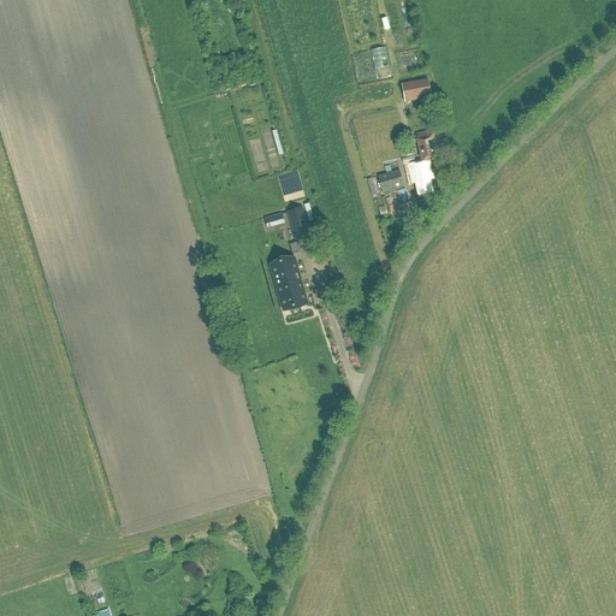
[(428,80),(402,86),(406,102),(432,96),(428,80)]
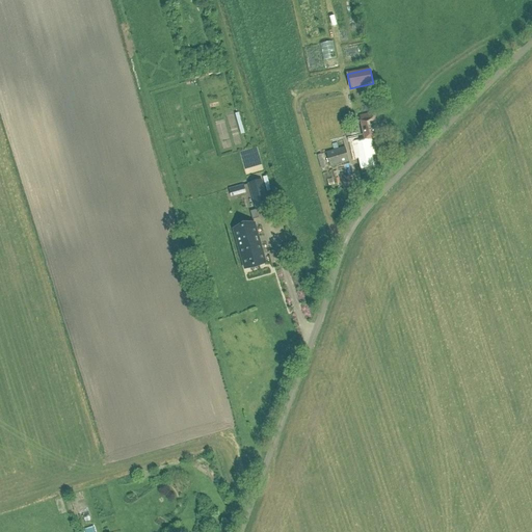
[(371,138),(379,136),(374,113),(360,117),(365,139),(350,142),(354,160),(357,159),(361,170),(374,167),(372,156),(375,155),(371,138)]
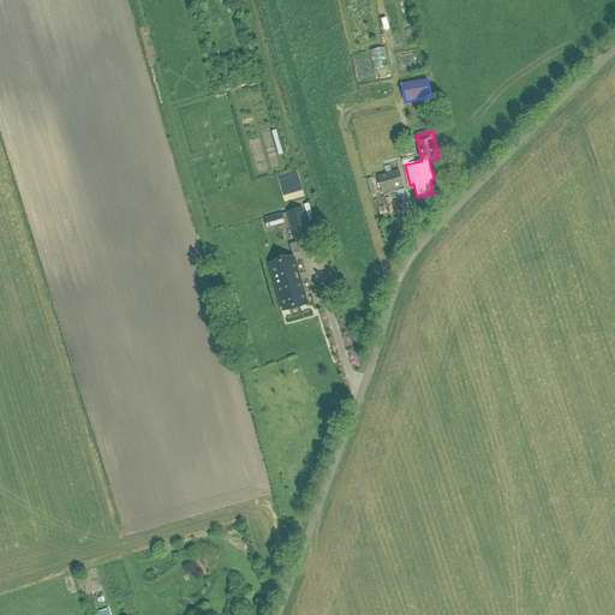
[(382,193),(404,187),(399,171),(377,177),(382,193)]
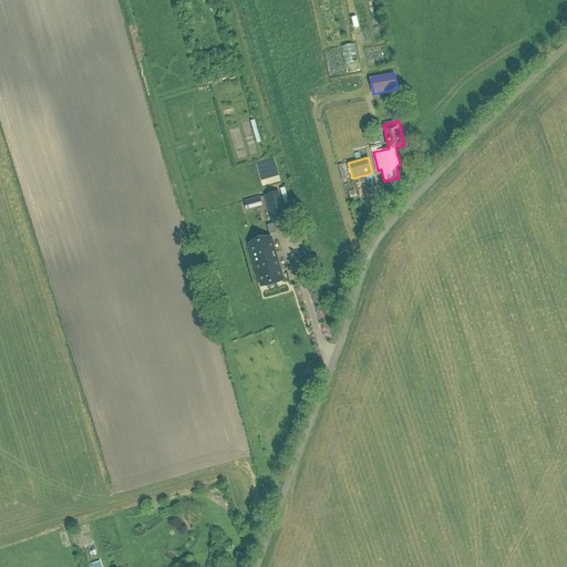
[(278,193),(266,197),(270,214),(274,224),(286,220),(284,209),(278,193)]
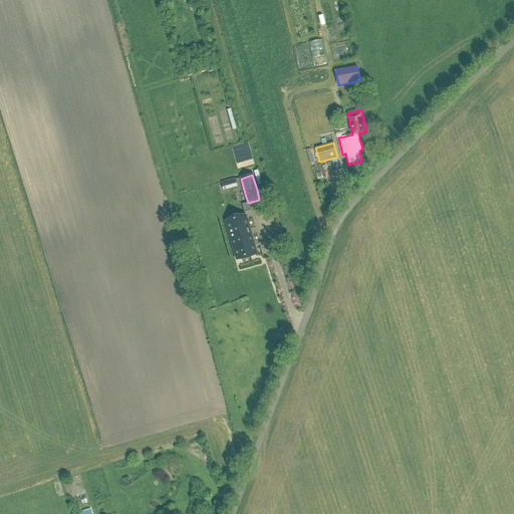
[(221,184),(224,192),(236,188),(233,180),(221,184)]
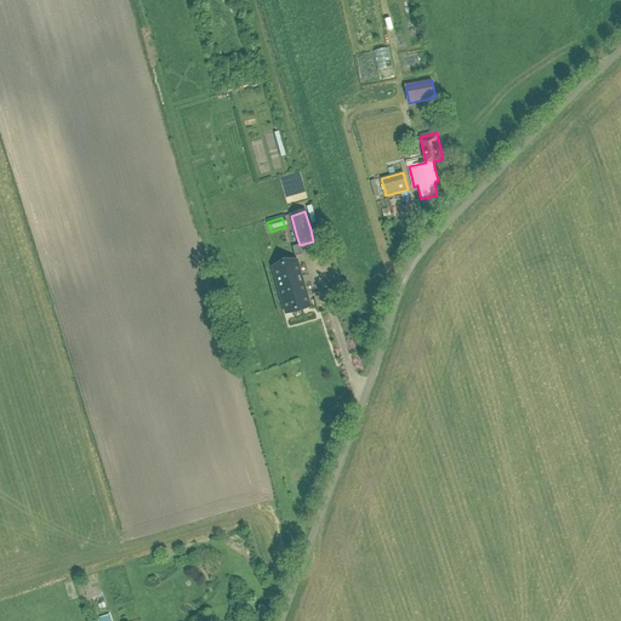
[(289,317),(313,309),(300,263),(275,269),(289,317)]
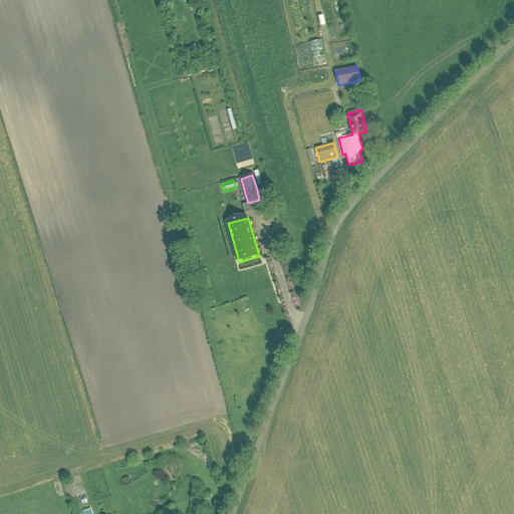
[(266,293),(279,290),(278,285),(265,288),(266,293)]
